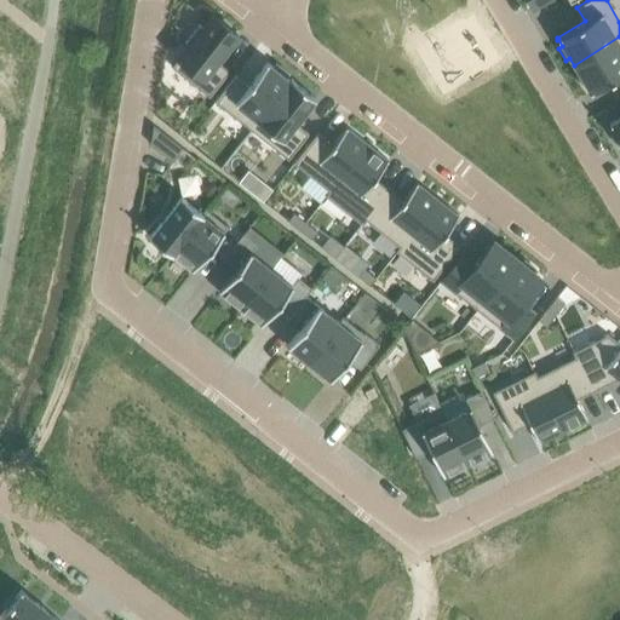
[(188,45),(171,67),(208,96),(229,70),(216,61),(237,34),(212,15),(202,27),(199,24),(184,42),(188,45)]
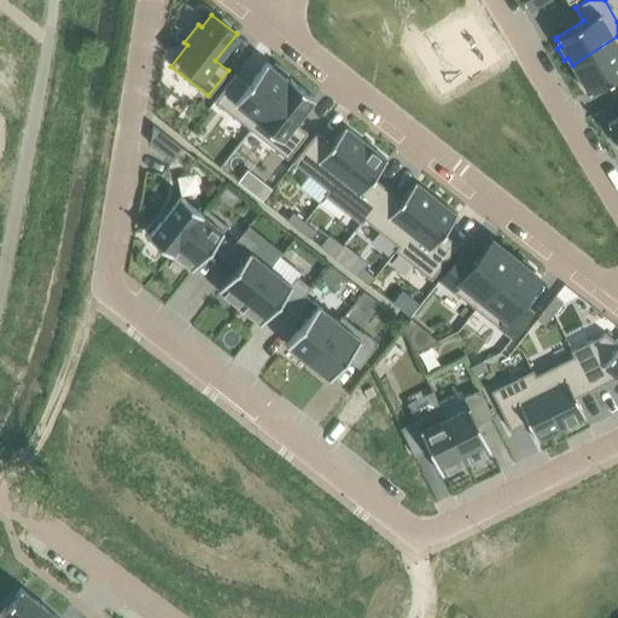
[(617,36),(572,65),(587,91),(588,92),(616,75),(617,80),(617,36)]
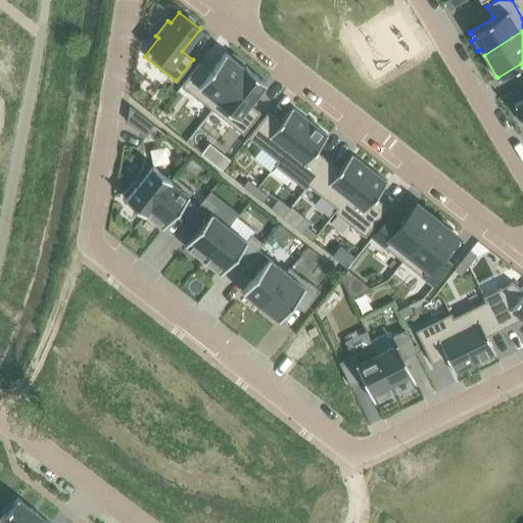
[(198,63),(181,85),(211,109),(245,67),(244,67),(240,64),(242,61),(232,53),(230,56),(225,52),(208,72),(198,63)]
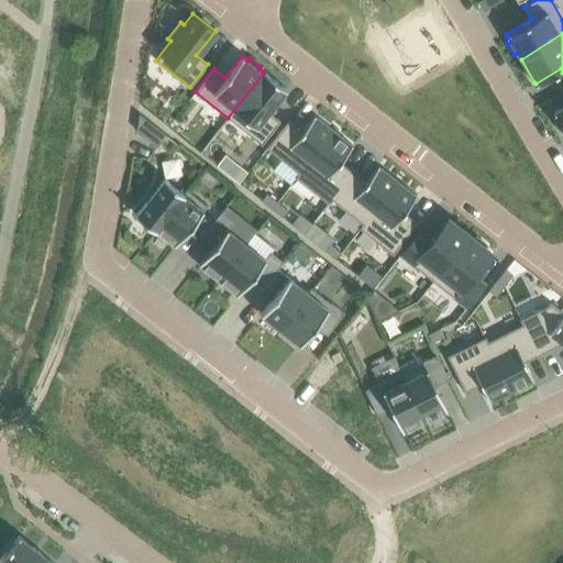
[(264,73),(228,118),(261,144),(279,121),(268,112),(286,88),(264,70),(263,73),(264,73)]
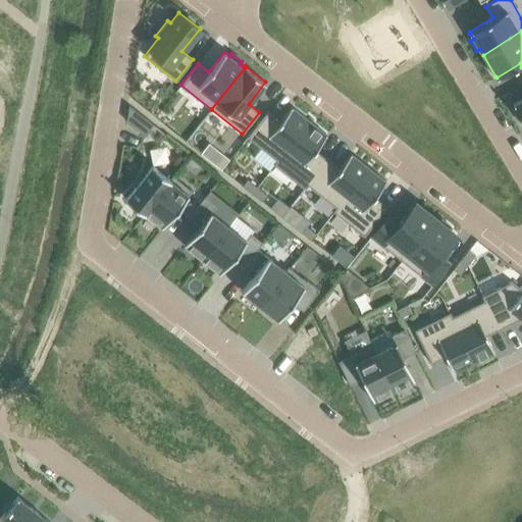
[(521,98),(513,104),(517,110),(513,112),(519,122),(521,120),(521,98)]
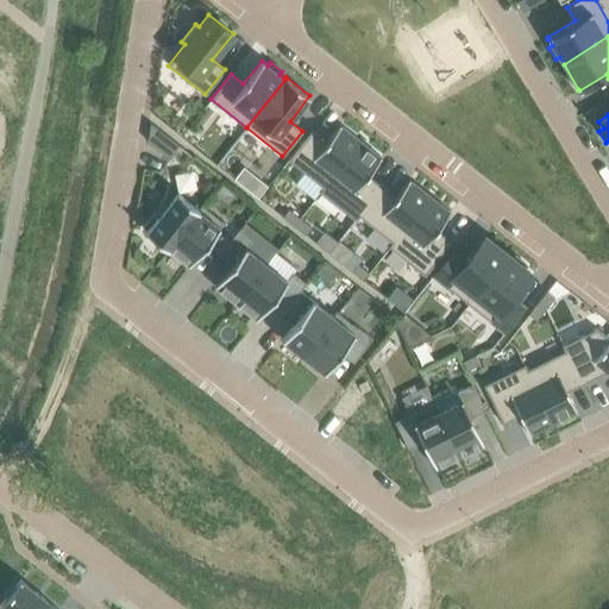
[(150,123),(148,142),(169,158),(180,146),(150,123)]
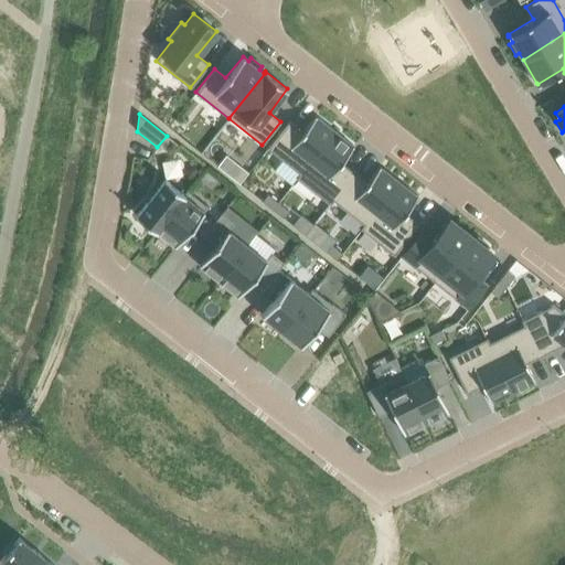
[(289,120),(267,148),(299,173),(300,174),(334,131),(315,116),(302,131),(289,120)]
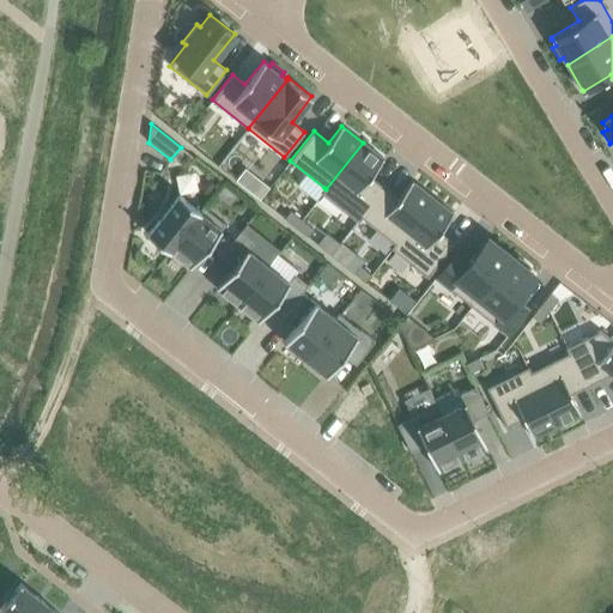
[(325,188),(321,193),(358,222),(362,217),(360,217),(383,187),(370,176),(383,158),(363,143),(326,189),(325,188)]
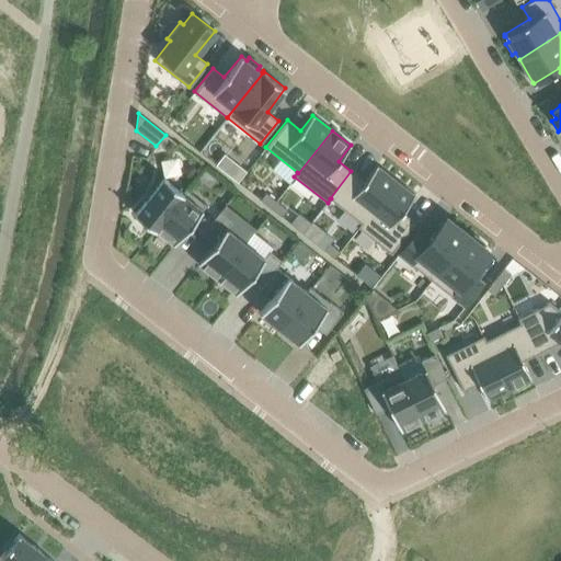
[(351,171),(330,198),(331,198),(361,222),(362,224),(396,180),(376,165),(364,181),(351,171)]
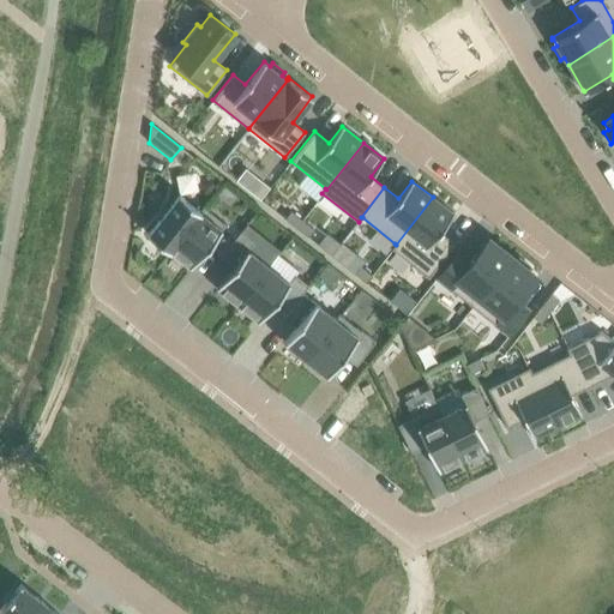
[(179,194),(148,234),(169,251),(200,211),(199,211),(179,194)]
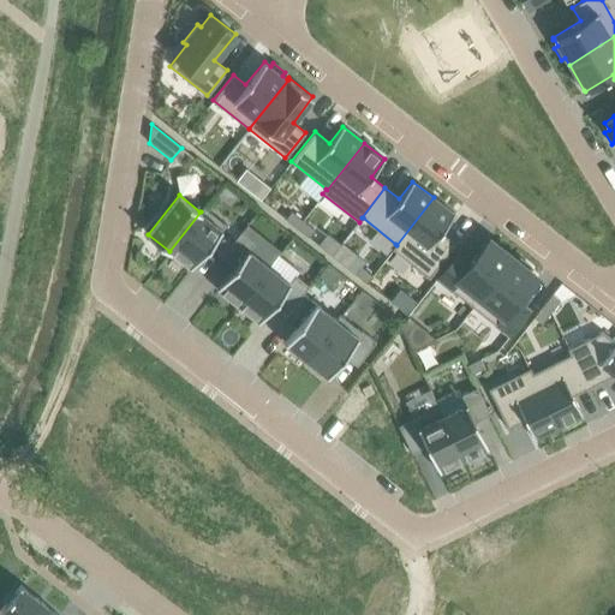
[(395,244),(392,249),(429,278),(455,243),(441,231),(454,214),(434,197),(396,245),(395,244)]
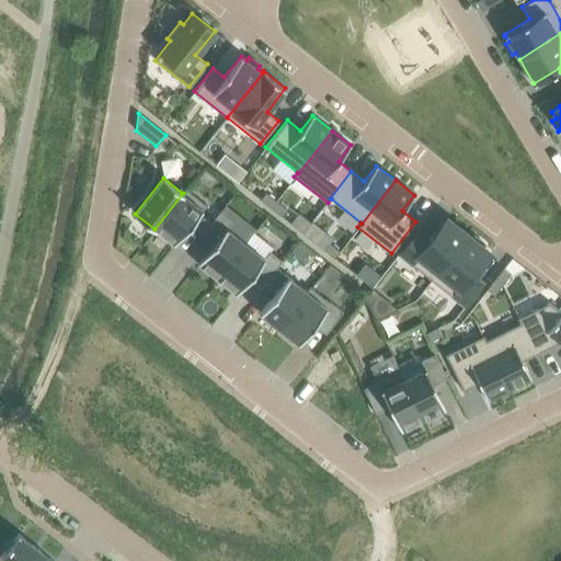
[(183,193),(155,229),(156,230),(174,244),(206,205),(185,189),(182,193),(183,193)]
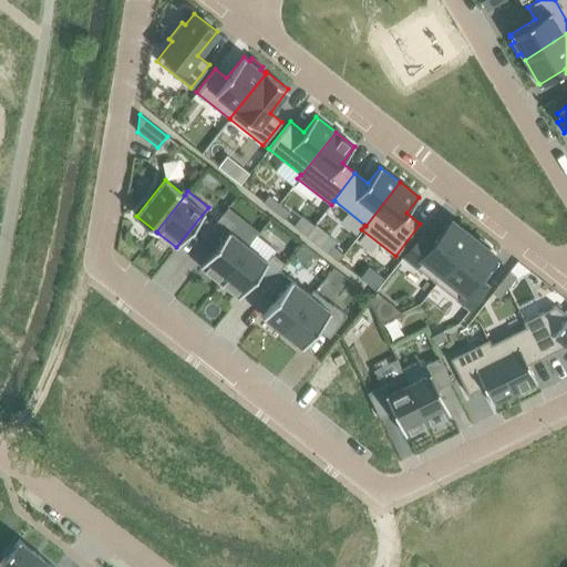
[(268,195),(263,202),(274,210),(279,203),(268,195)]
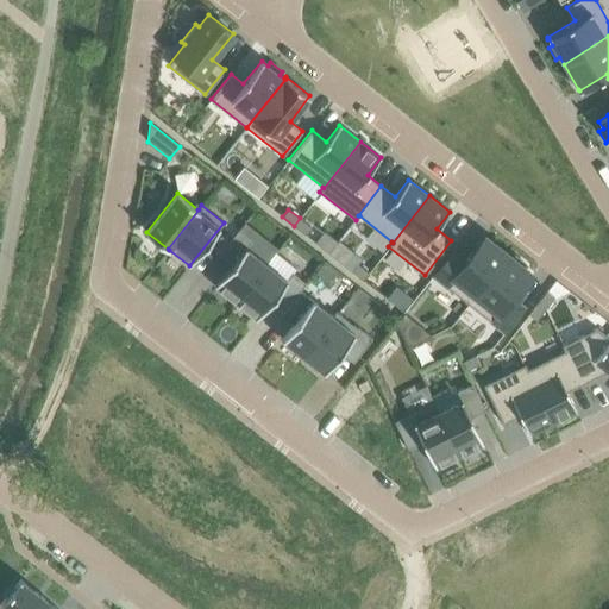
[(300,218),(294,226),(305,234),(311,227),(300,218)]
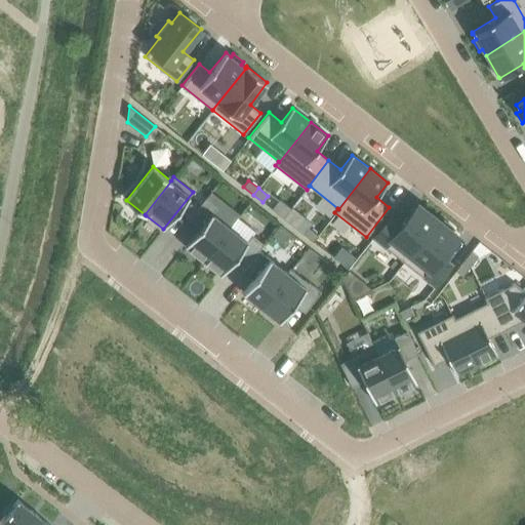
[(200,227),(185,246),(203,260),(229,227),(211,213),(216,206),(205,198),(197,208),(189,218),(200,227)]
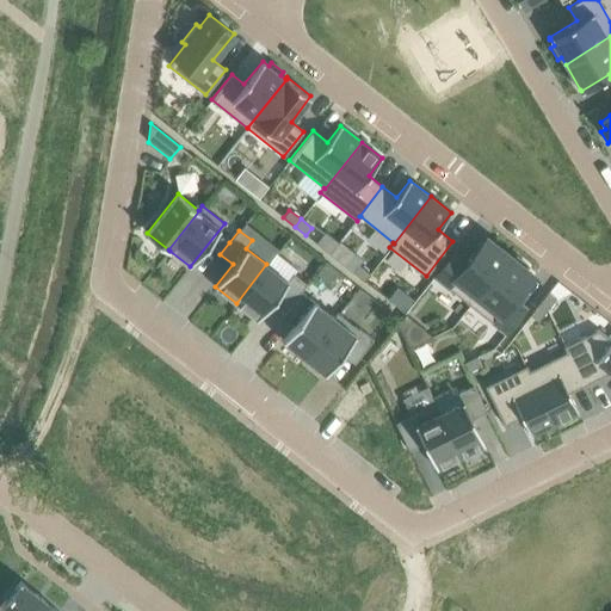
[(221,236),(213,247),(220,254),(229,242),(221,236)]
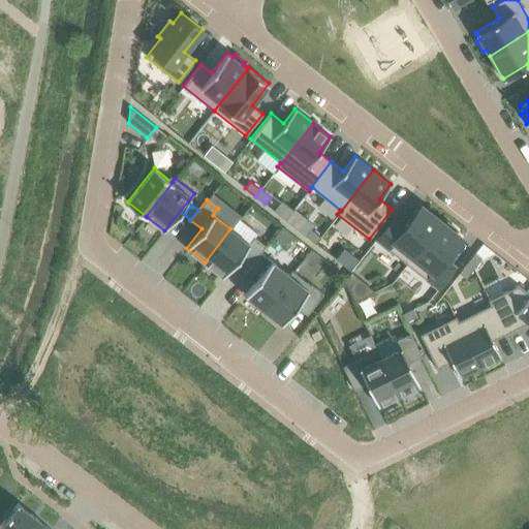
[(393,217),(376,239),(407,263),(440,221),(421,206),(404,225),(393,217)]
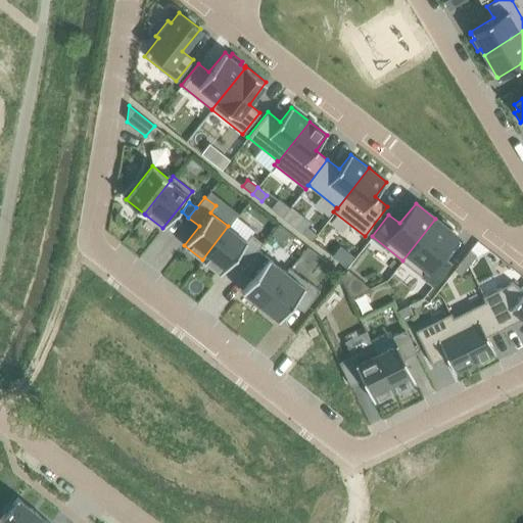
[(435,219),(402,260),(433,285),(450,264),(439,254),(456,235),(449,230),(453,228),(442,220),(440,223),(435,219)]
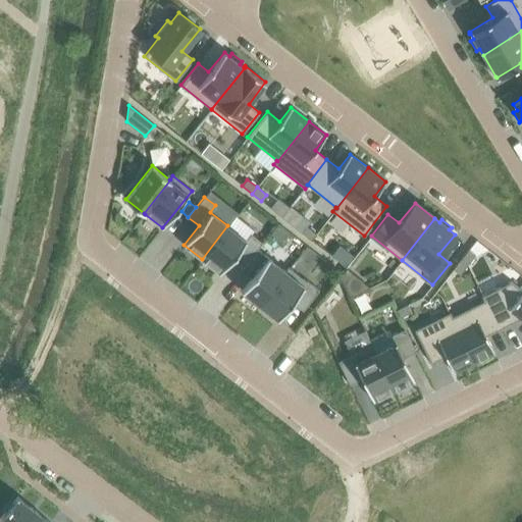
[(227,225),(202,259),(220,273),(235,254),(246,263),(257,249),(262,243),(251,233),(246,240),(227,225)]
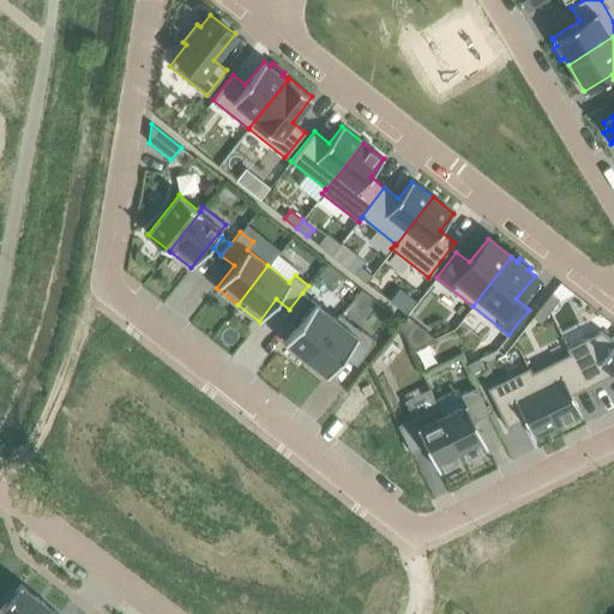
[(360,266),(354,274),(366,283),(372,275),(360,266)]
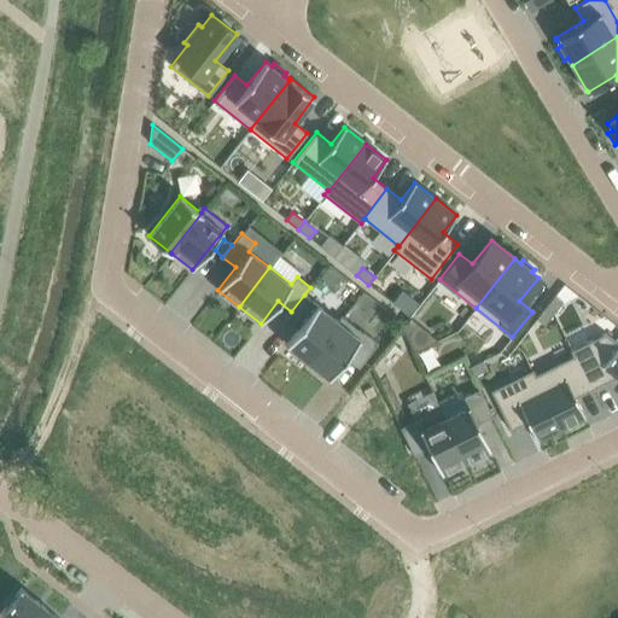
[(303,322),(286,344),(308,361),(338,321),(304,295),(291,312),(290,313),(303,322)]
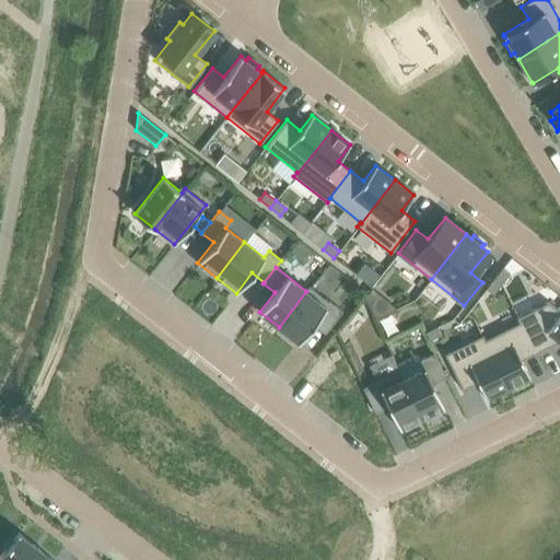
[(502,268),(494,278),(501,283),(509,273),(502,268)]
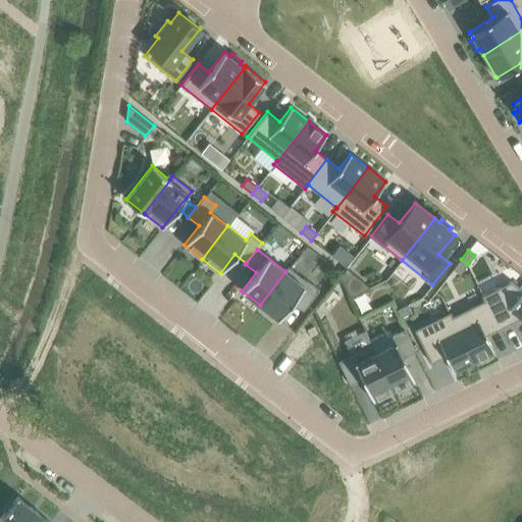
[(461,259),(453,269),(459,274),(467,264),(461,259)]
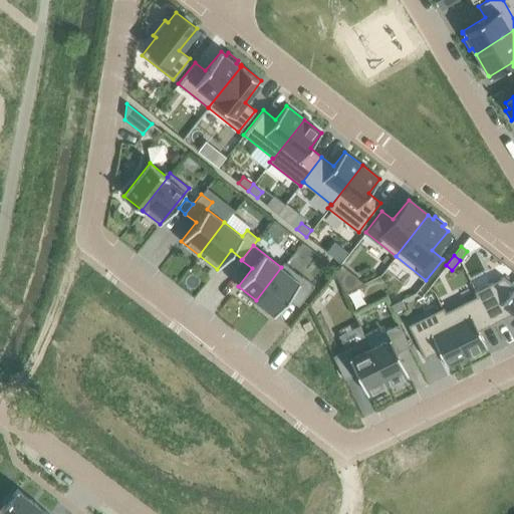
[(281,267),(256,300),(273,314),(287,297),(298,305),(313,285),(302,276),(301,277),(284,263),(281,267)]
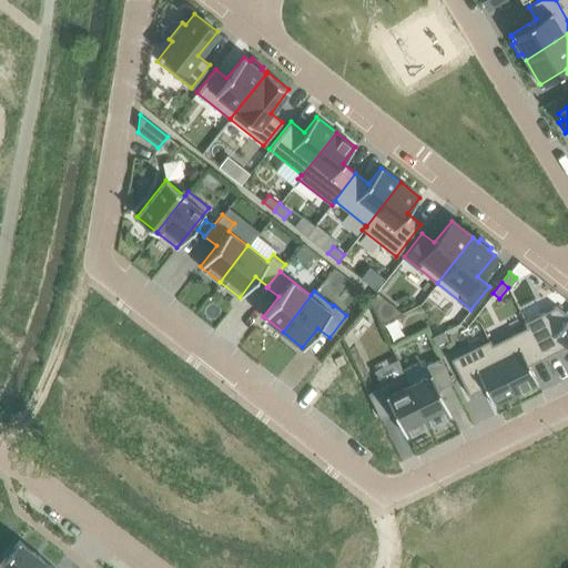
[(567,315),(556,306),(524,322),(526,327),(527,326),(544,357),(566,346),(567,347),(567,315)]
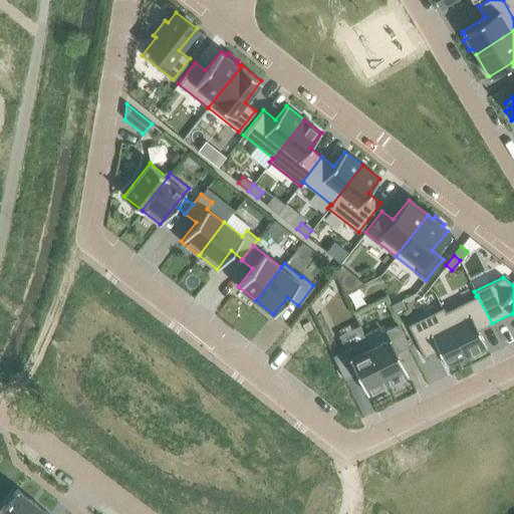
[(445,311),(444,312),(467,356),(486,346),(478,330),(492,323),(477,295),(476,296),(445,311)]
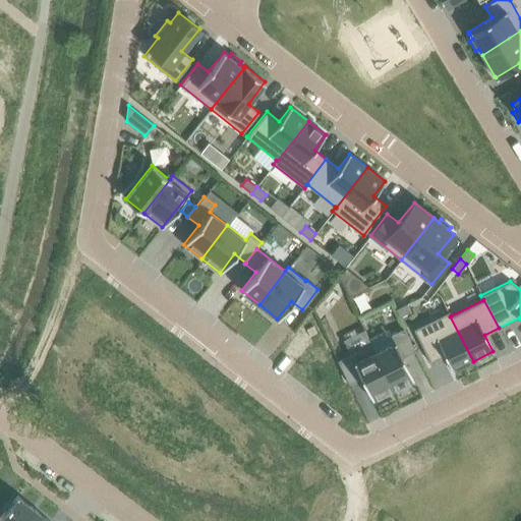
[(406,303),(396,309),(399,316),(410,311),(406,303)]
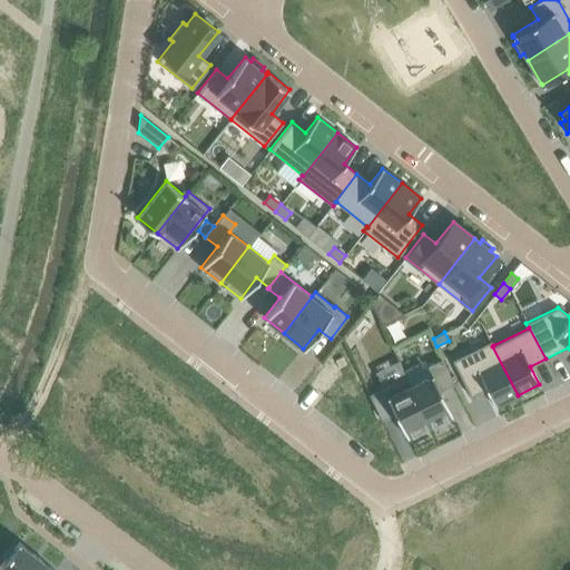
[(491,341),(452,360),(470,396),(485,389),(495,406),(518,395),(492,346),(493,345),(491,341)]
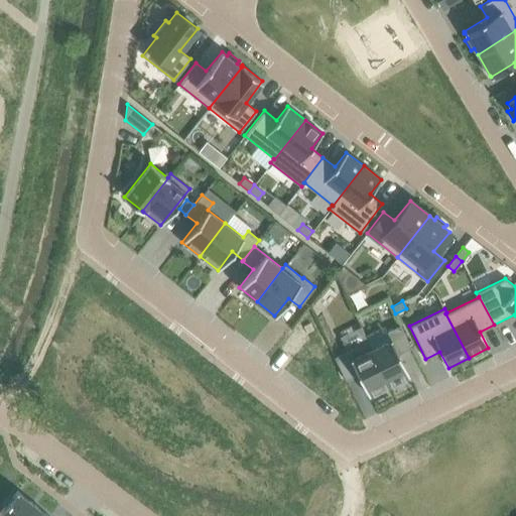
[(371,348),(370,348),(389,386),(409,376),(398,354),(410,348),(399,325),(387,331),(390,338),(371,348)]
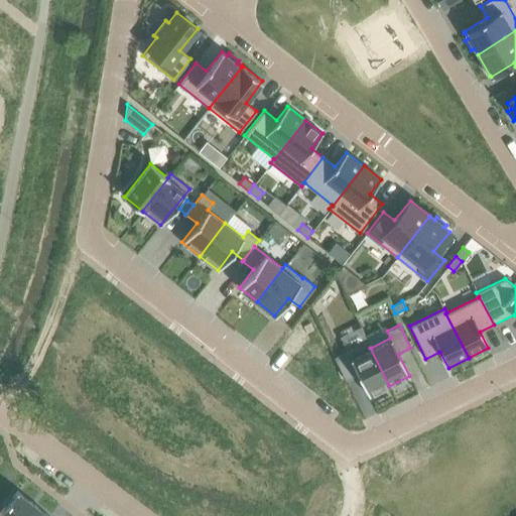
[(346,351),(334,357),(345,380),(358,374),(368,396),(389,386),(370,348),(371,348),(367,339),(346,350),(346,351)]
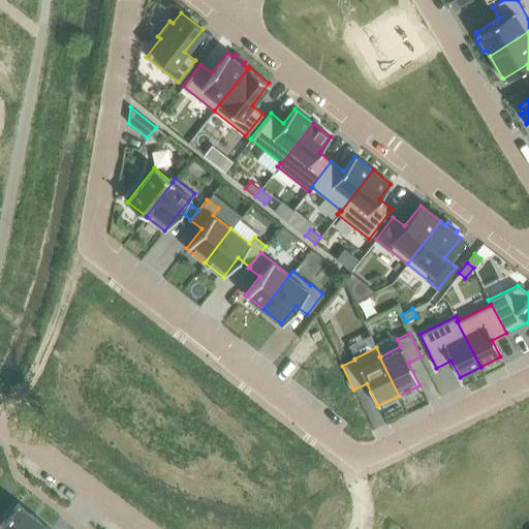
[(5,519),(0,524),(6,528),(51,528),(18,502),(12,508),(9,506),(2,516),(5,519)]
